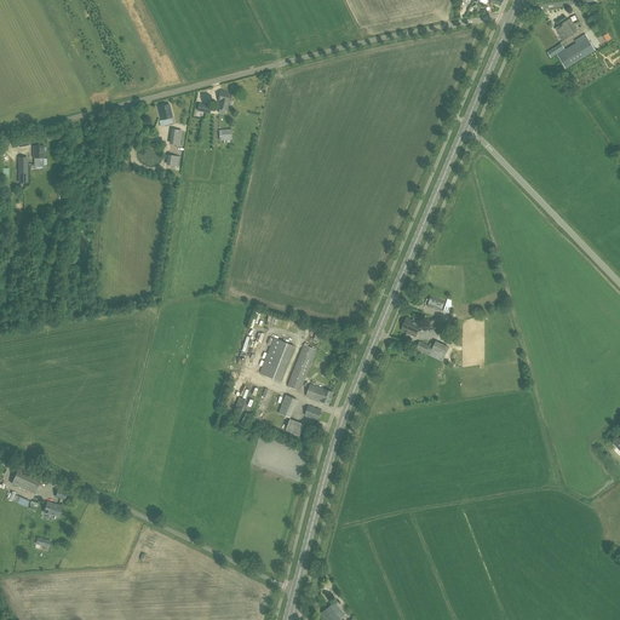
[(604,32),(590,9),(585,12),(596,28),(598,32),(596,33),(598,36),(604,32)]
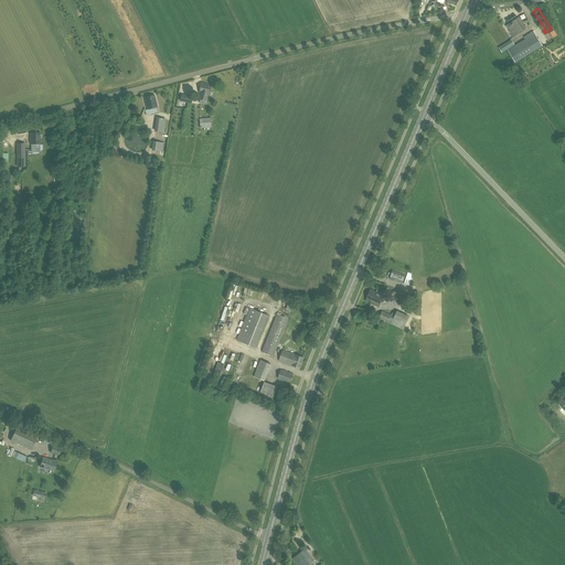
[(519,18),(507,25),(513,36),(526,29),(519,18)]
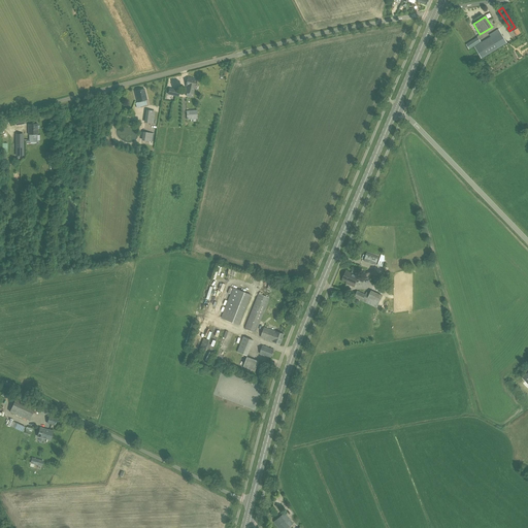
[(472,47),(480,59),(486,56),(488,58),(491,63),(493,62),(494,62),(512,51),(498,29),(489,34),(491,36),(472,47)]
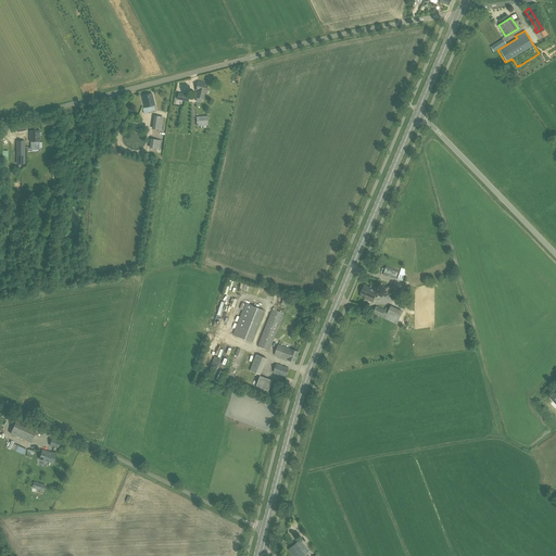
[(494,52),(506,45),(503,39),(491,47),(487,50),(490,54),(494,52)]
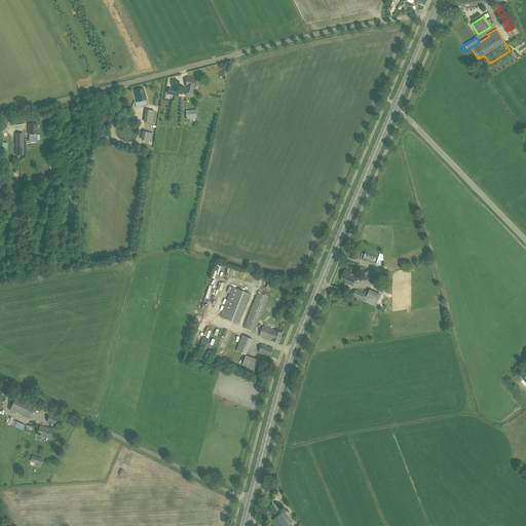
[(185,86),(186,86),(184,92),(192,95),(194,87),(194,88),(196,79),(187,77),(185,86)]
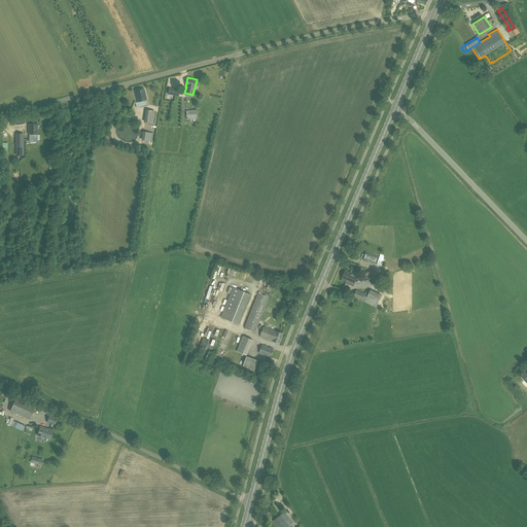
[(168,95),(174,96),(178,97),(180,90),(169,88),(168,95)]
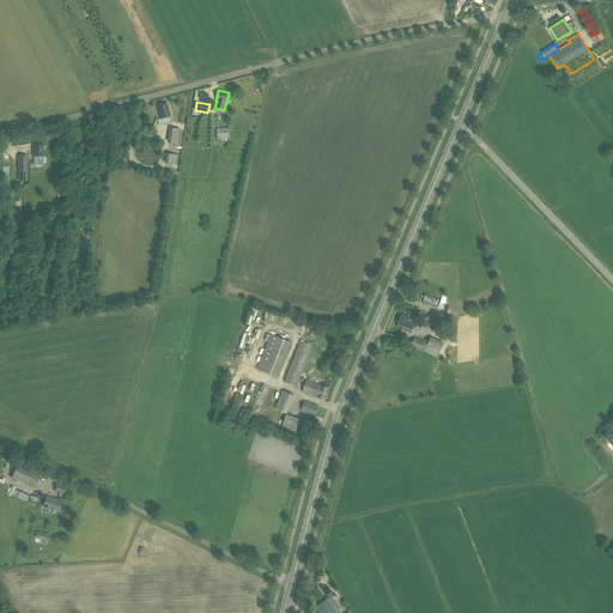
[(161,117),(169,115),(167,103),(157,105),(161,117)]
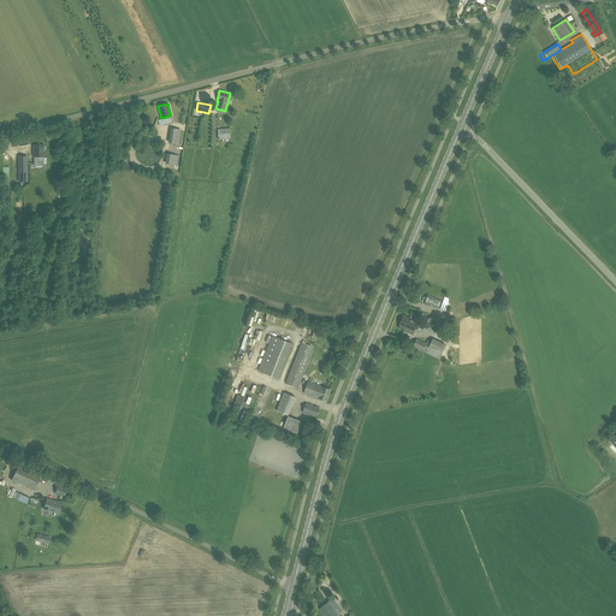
[(169,142),(179,144),(181,130),(170,129),(169,142)]
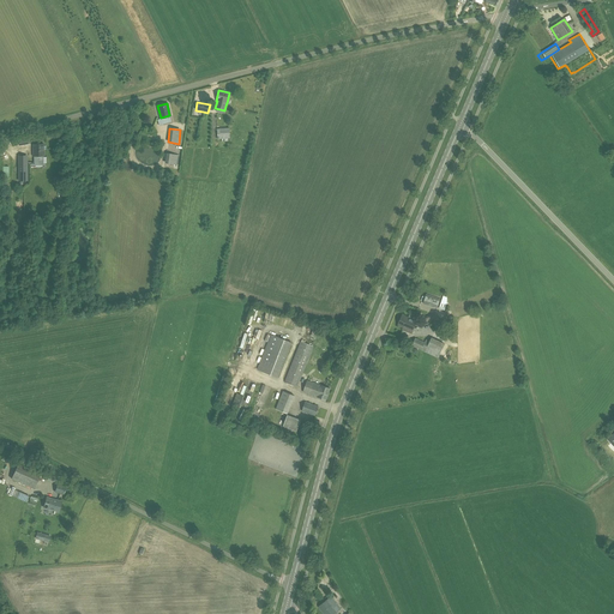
[(217,139),(230,138),(229,128),(217,130),(217,139)]
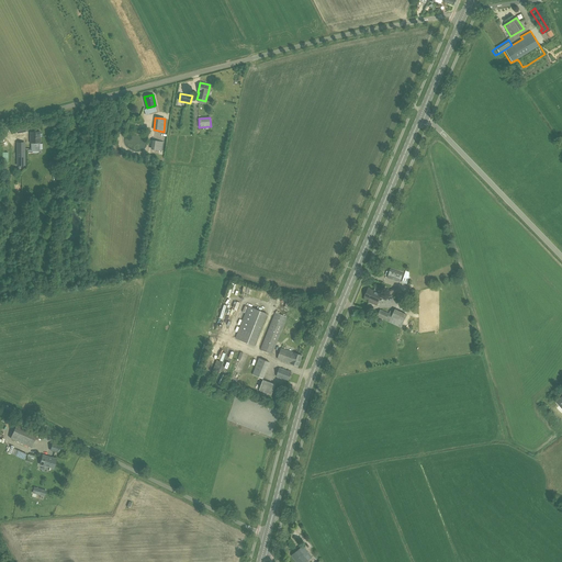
[(31,143),(33,143),(33,144),(37,144),(38,143),(40,143),(40,133),(30,133),(31,143)]
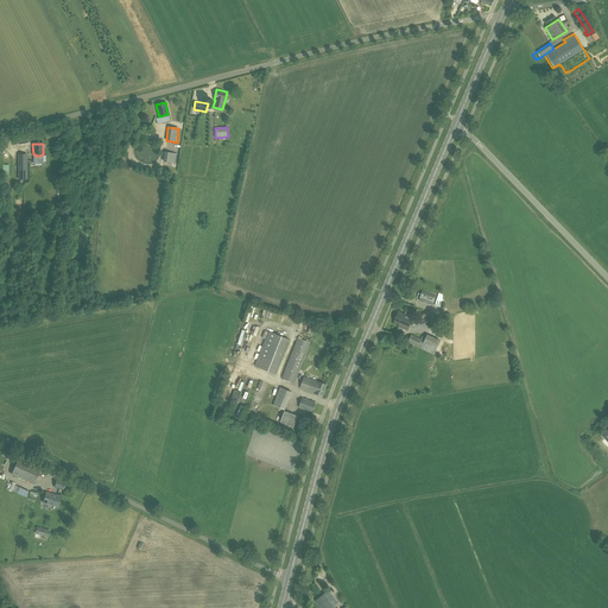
[(164,152),(163,162),(173,163),(175,153),(164,152)]
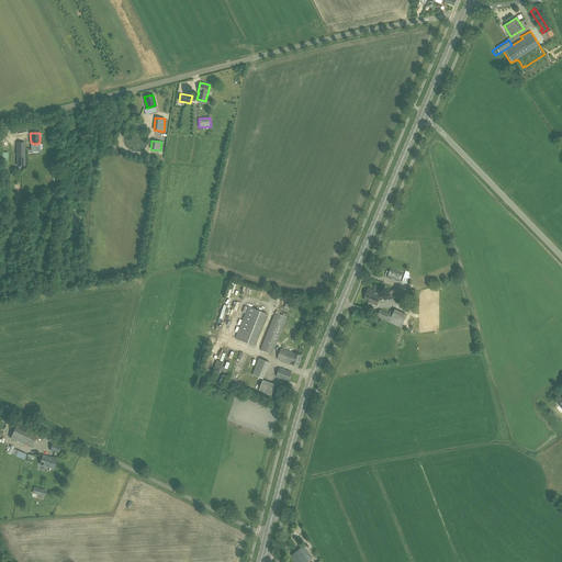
[(401,282),(403,273),(390,269),(388,278),(401,282)]
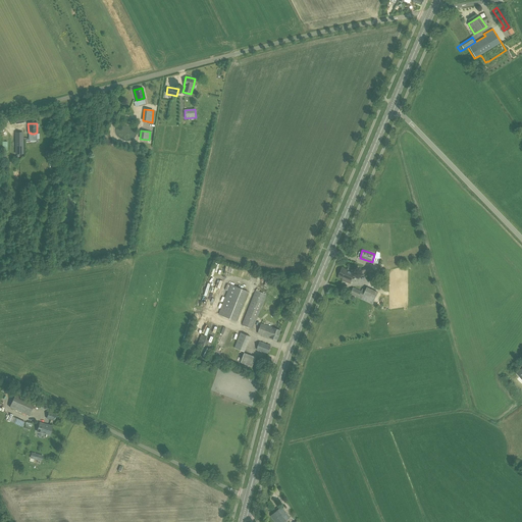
[(368,267),(357,271),(359,275),(369,271),(368,267)]
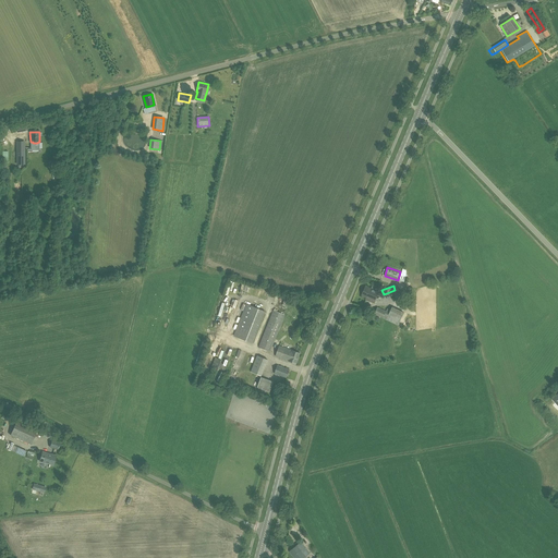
[(376,299),(373,298),(371,296),(372,294),(370,293),(368,292),(371,289),(365,287),(362,295),(367,298),(366,300),(375,303),(376,299)]
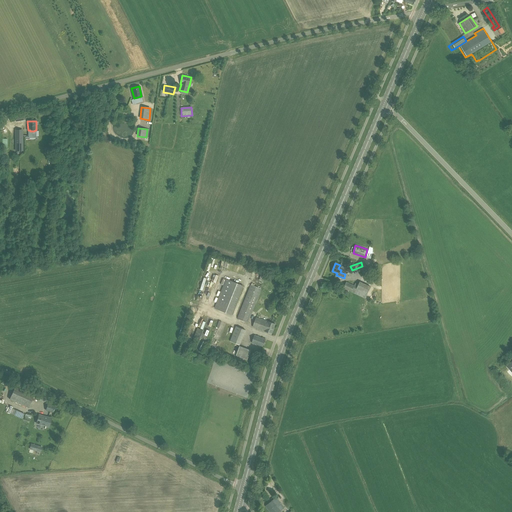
[(345,267),(340,265),(338,268),(339,269),(341,270),(340,272),(342,273),(345,274),(348,268),(345,267)]
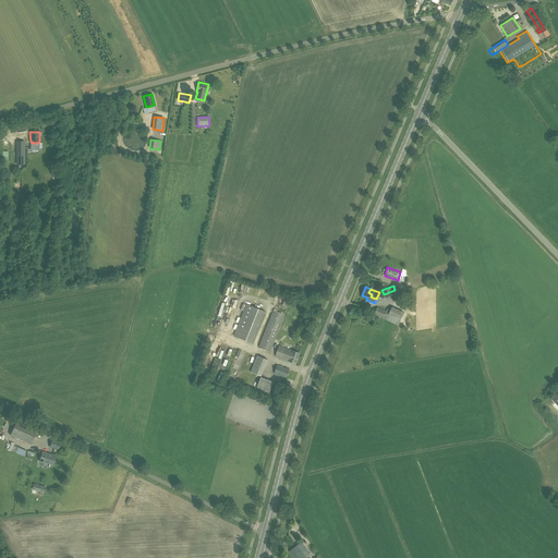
[(253,343),(265,312),(246,304),(234,336),(253,343)]
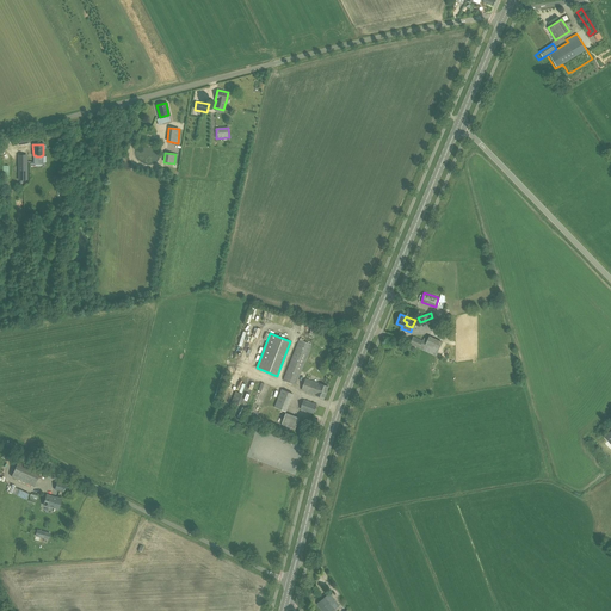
[(429,339),(424,338),(423,340),(413,337),(412,339),(409,344),(420,349),(419,349),(436,357),(443,341),(430,335),(429,339)]
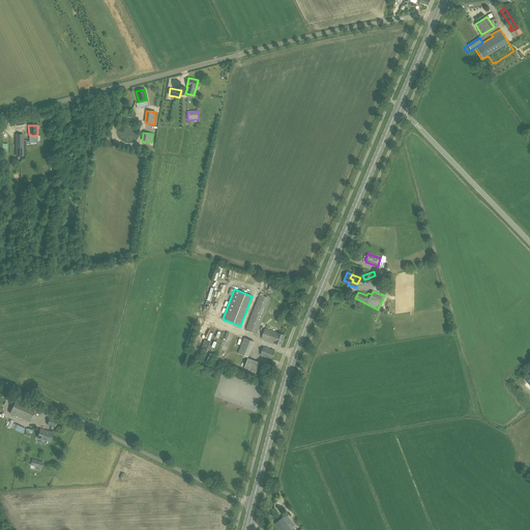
[(257,333),(270,299),(260,294),(245,329),(257,333)]
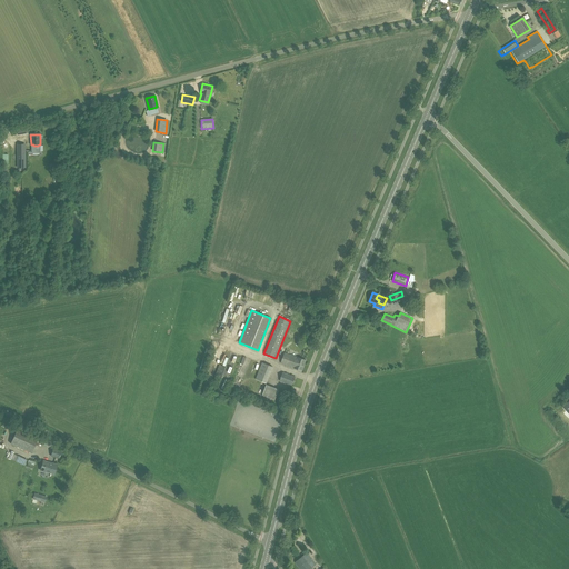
[(302,371),(307,360),(299,357),(298,358),(286,352),(281,363),(292,367),(295,368),(302,371)]
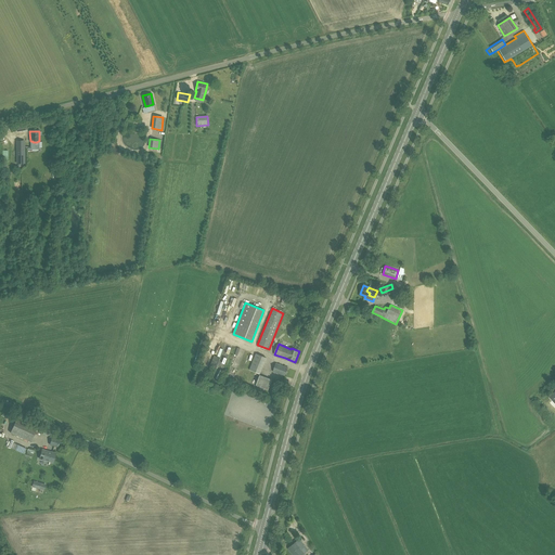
[(260,374),(267,358),(256,353),(249,370),(260,374)]
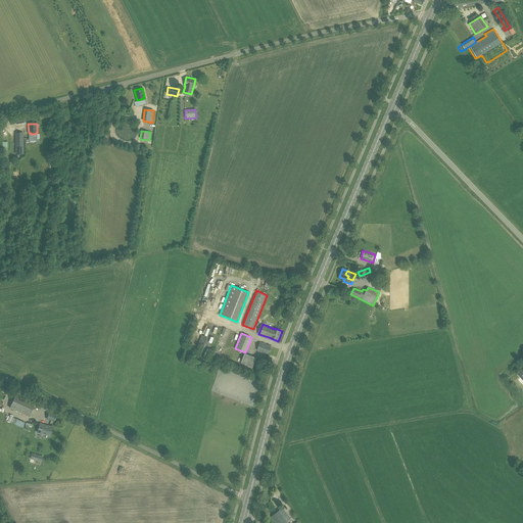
[(269,354),(272,346),(259,342),(257,350),(269,354)]
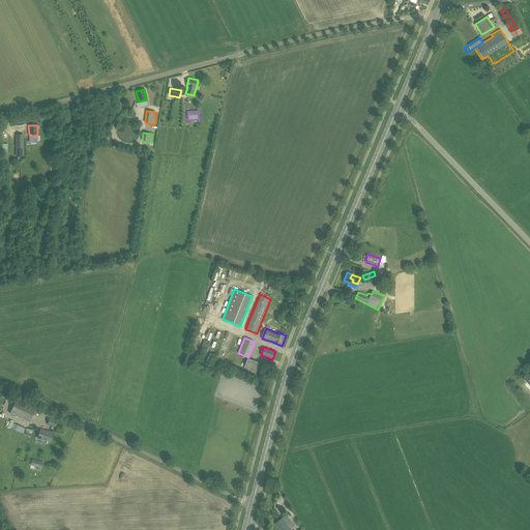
[(248,358),(244,369),(257,373),(260,362),(248,358)]
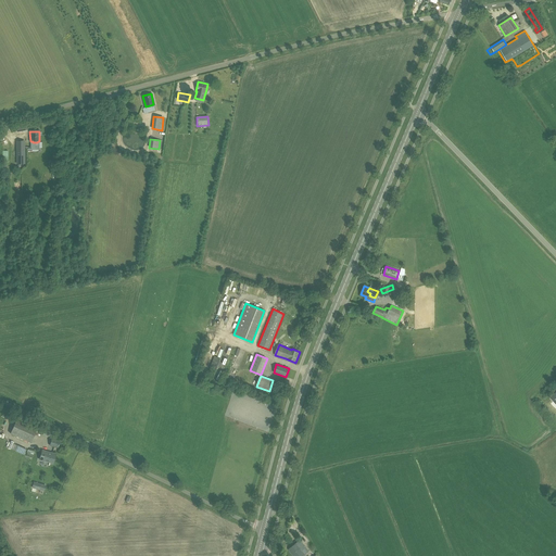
[(30,443),(38,428),(17,418),(10,433),(30,443)]
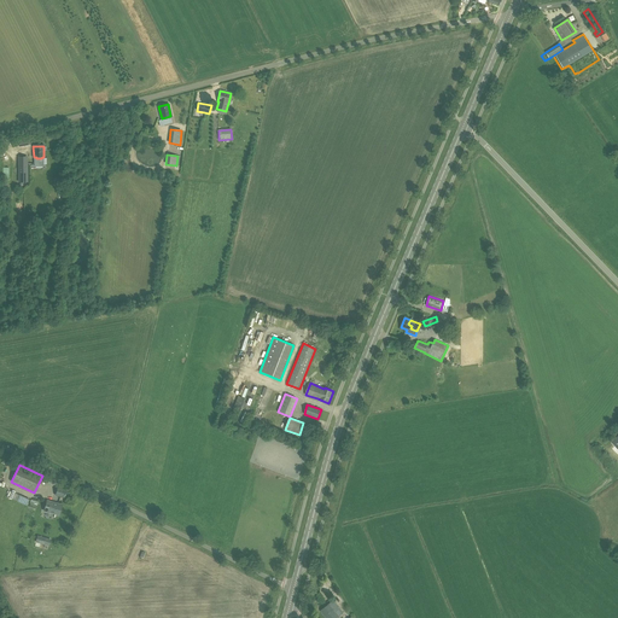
[(64,499),(66,491),(58,489),(56,496),(64,499)]
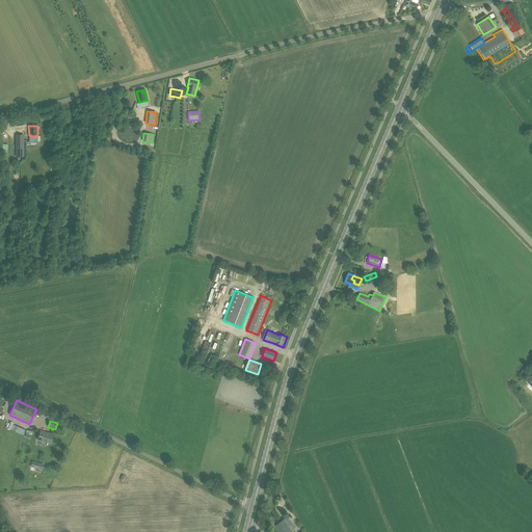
[(22,433),(25,428),(16,424),(14,429),(22,433)]
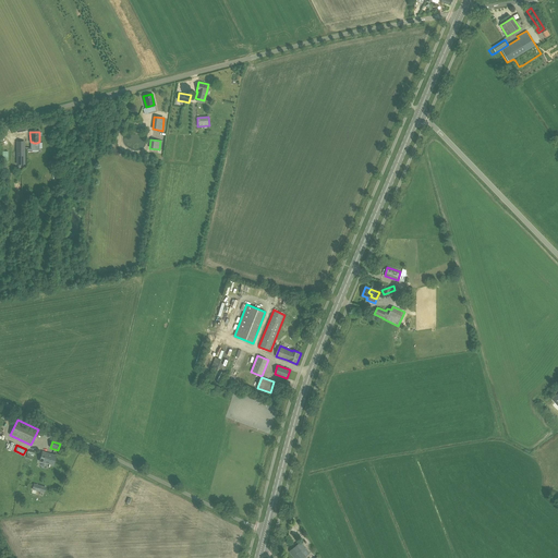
[(53,464),(57,456),(43,452),(39,461),(53,464)]
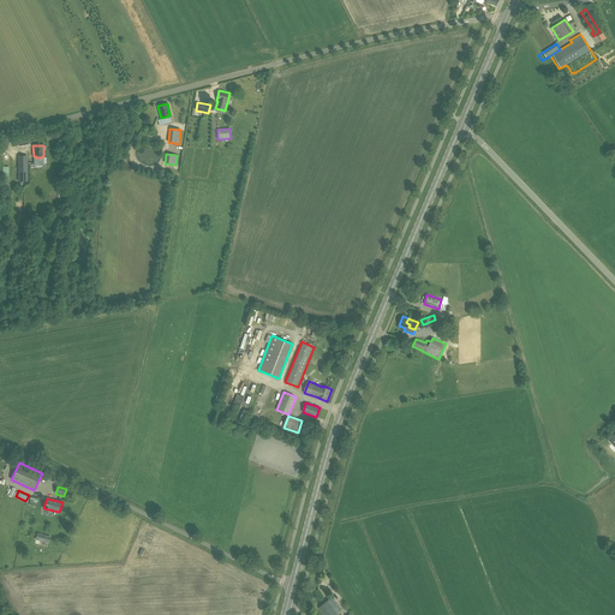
[(324,614),(334,614),(341,609),(333,597),(318,608),(324,614)]
